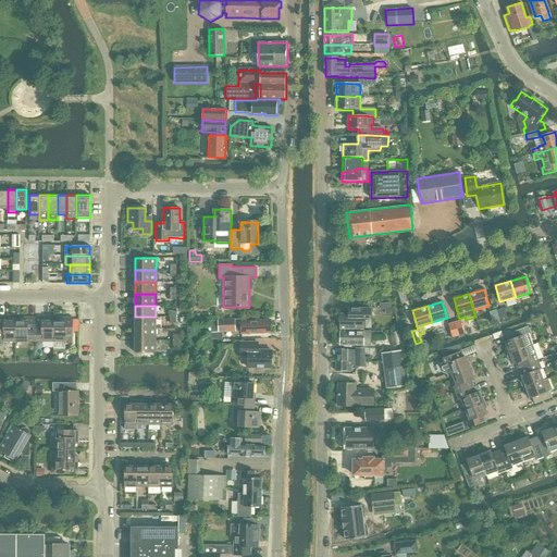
[(370,318),(370,309),(348,308),(348,314),(341,314),(341,329),(363,329),(363,318),(370,318)]
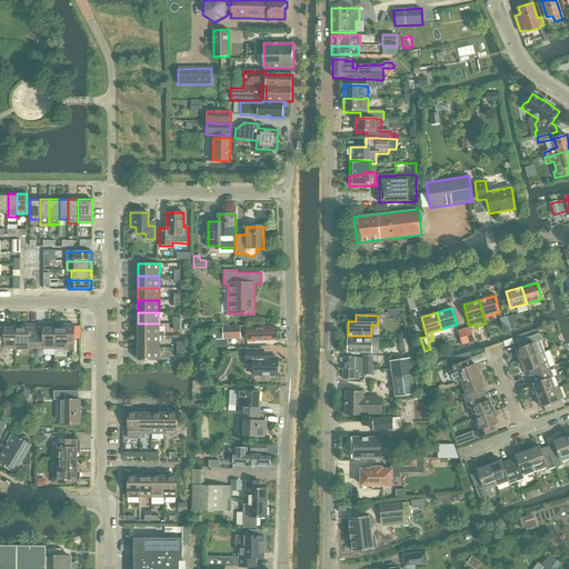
[(0,352),(3,353),(3,349),(17,349),(17,328),(11,328),(11,325),(0,323),(0,352)]
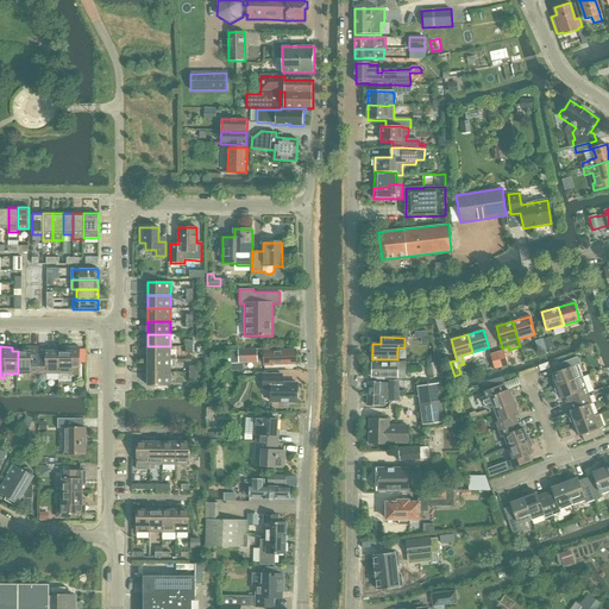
[(170,359),(170,346),(148,346),(148,359),(170,359)]
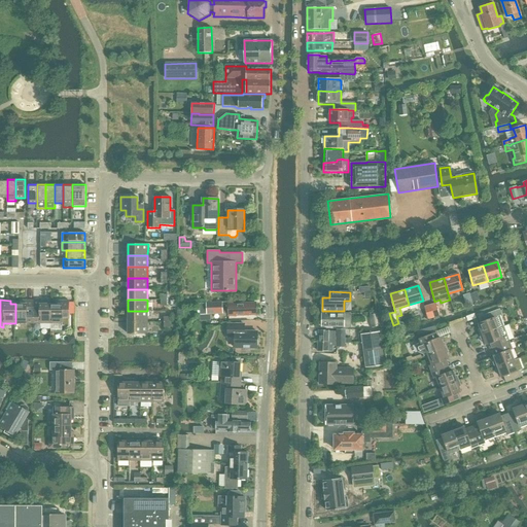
[(21,304),(15,304),(15,323),(33,323),(33,301),(20,301),(21,304)]
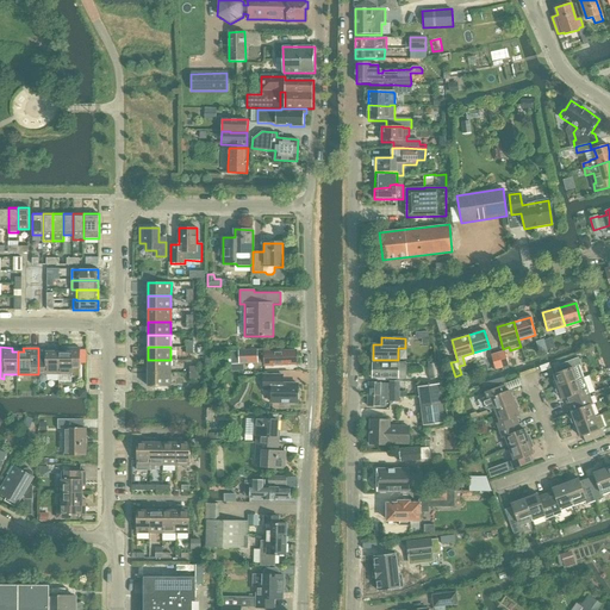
[(54,348),(38,348),(38,374),(58,374),(58,352),(54,352),(54,348)]
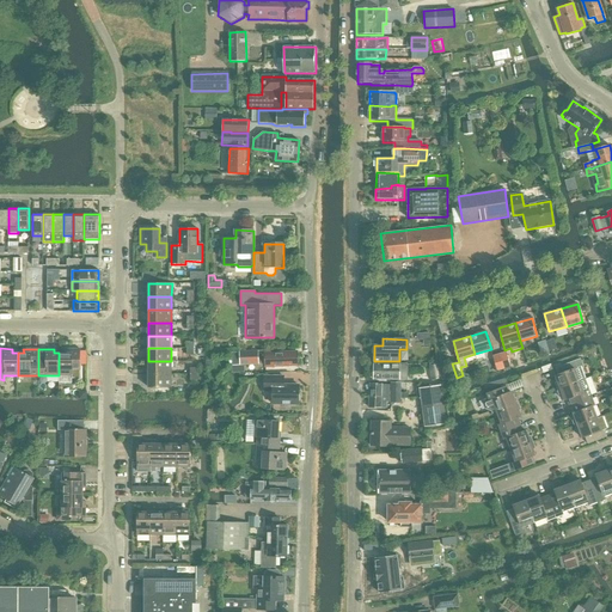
[(65,353),(59,353),(59,375),(73,375),(73,378),(80,378),(80,365),(80,349),(65,349),(65,353)]
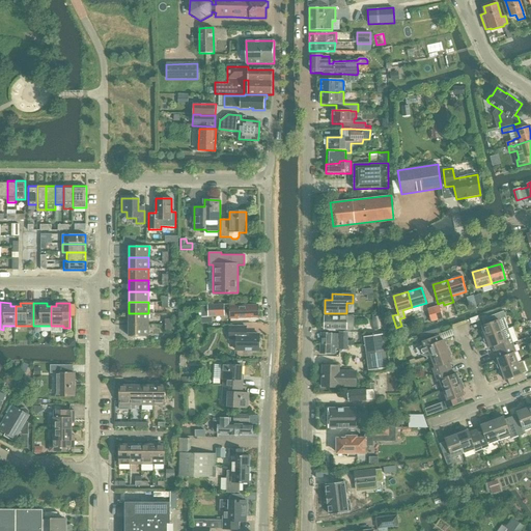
[(258,316),(257,305),(229,306),(223,306),(223,304),(207,304),(207,306),(200,306),(201,317),(208,317),(224,316),(224,315),(230,314),(230,317),(258,316)]
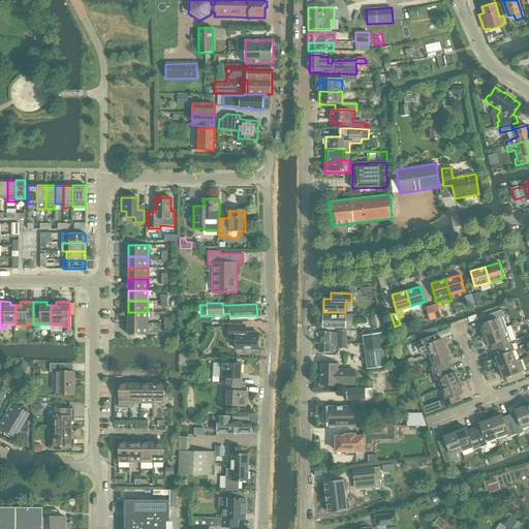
[(432,306),(435,318),(436,318),(435,317),(441,315),(438,305),(432,306)]
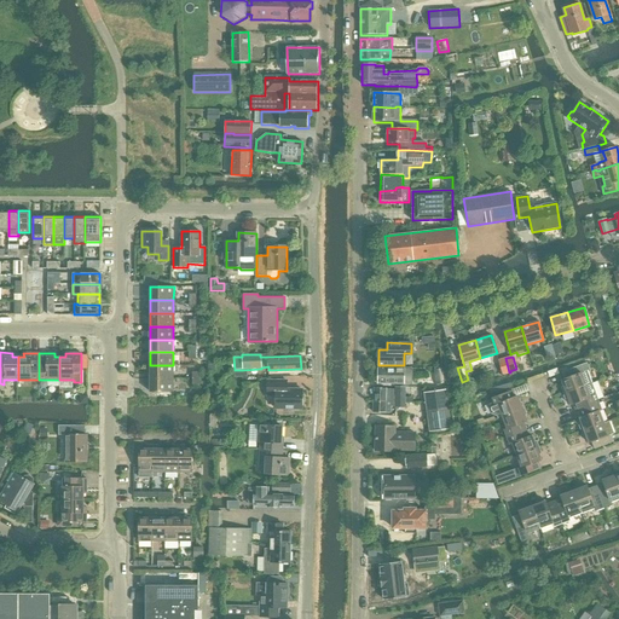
[(503,375),(509,372),(505,358),(498,360),(503,375)]
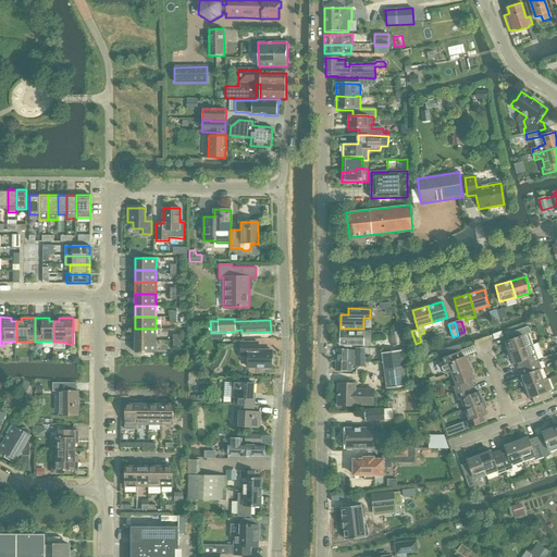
[(507,347),(505,348),(507,355),(533,345),(529,333),(530,333),(528,326),(523,329),(506,335),(508,341),(505,342),(507,347)]
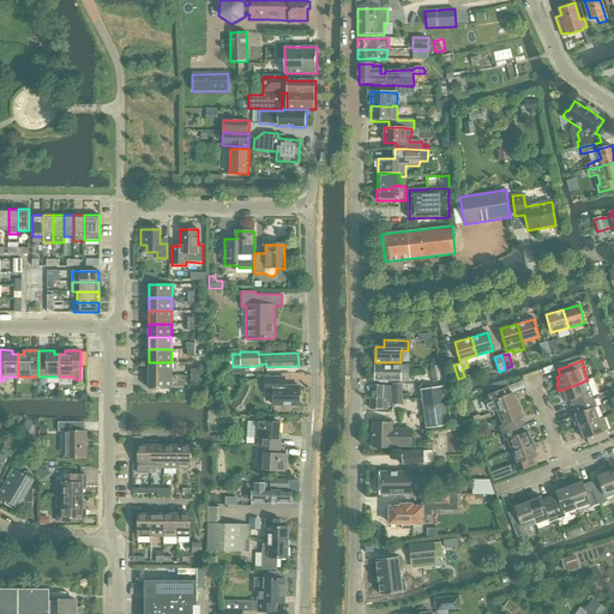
[(172,375),(172,362),(149,362),(149,375),(172,375)]
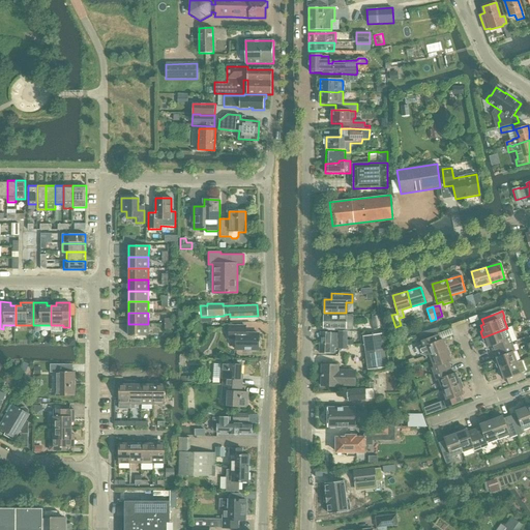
[(353,315),(340,315),(323,315),(323,328),(353,328),(353,315)]
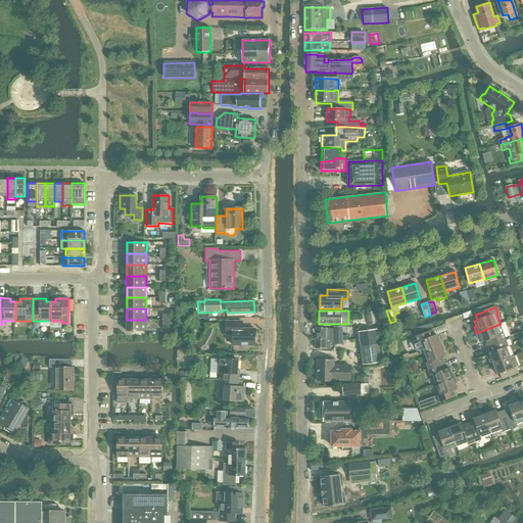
[(368,326),(376,325),(374,312),(367,313),(368,326)]
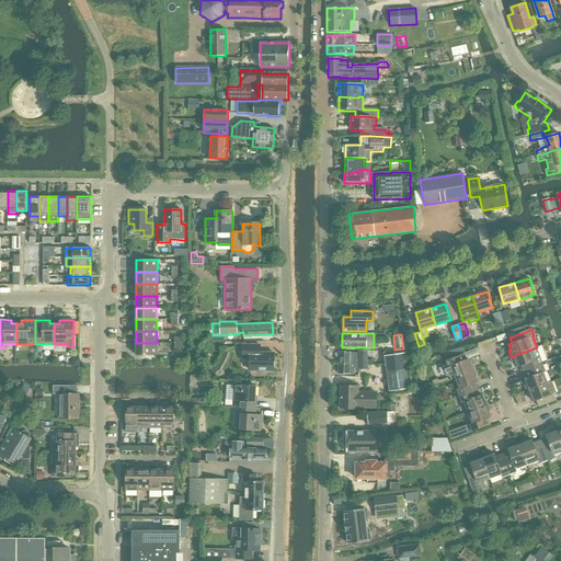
[(157,355),(157,343),(136,343),(136,355),(157,355)]
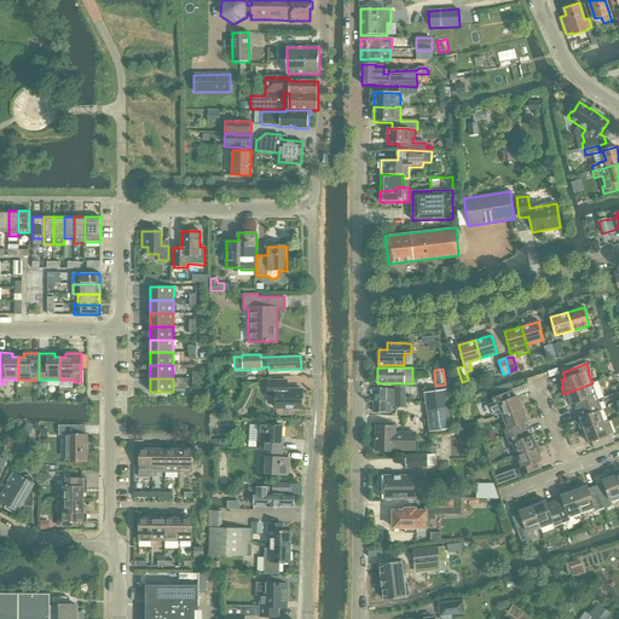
[(287,389),(287,381),(267,381),(266,395),(275,395),(275,409),(301,409),(301,408),(304,405),(304,400),(301,398),(302,389),(287,389)]
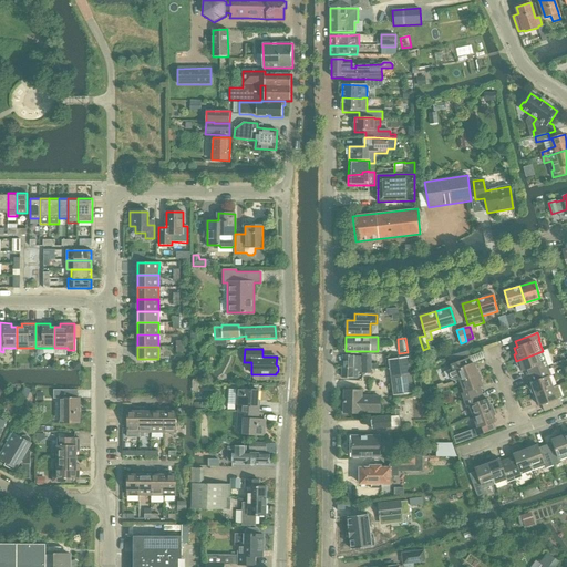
[(543,351),(516,361),(518,367),(521,366),(523,371),(526,370),(528,377),(531,375),(549,369),(543,351)]
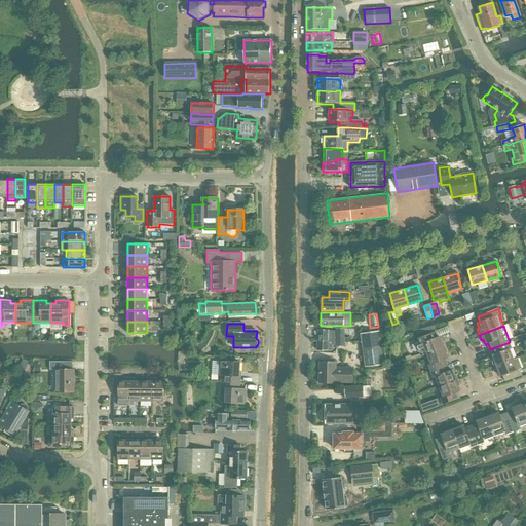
[(335,333),(344,334),(344,330),(335,329),(335,331),(317,330),(317,341),(333,341),(333,335),(335,336),(335,333)]
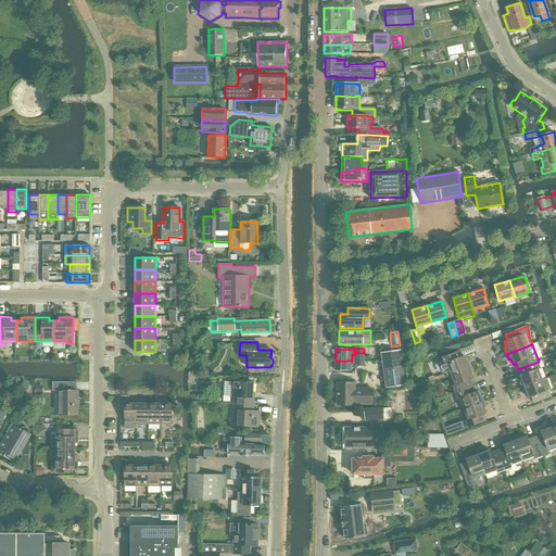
[(451,374),(471,366),(469,361),(467,362),(465,356),(463,357),(459,351),(442,357),(443,362),(438,364),(441,371),(446,375),(447,376),(451,375),(451,374)]
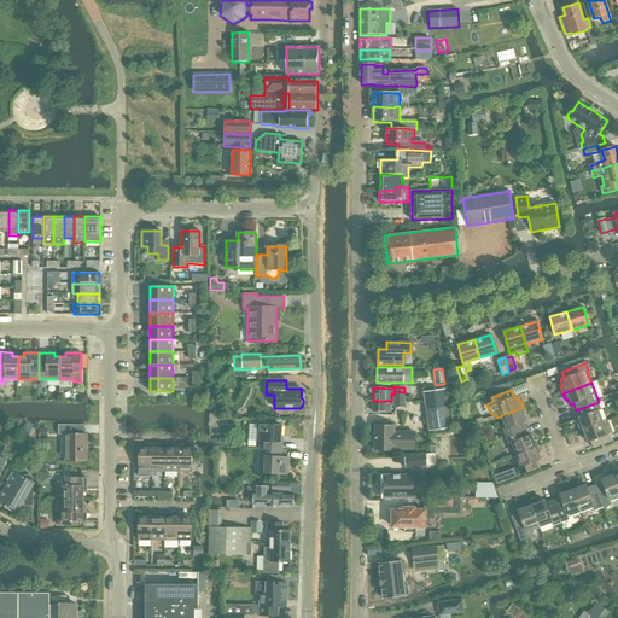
[(404,408),(404,392),(394,391),(394,395),(391,394),(391,401),(373,401),(372,412),(390,412),(390,407),(395,407),(395,408),(404,408)]
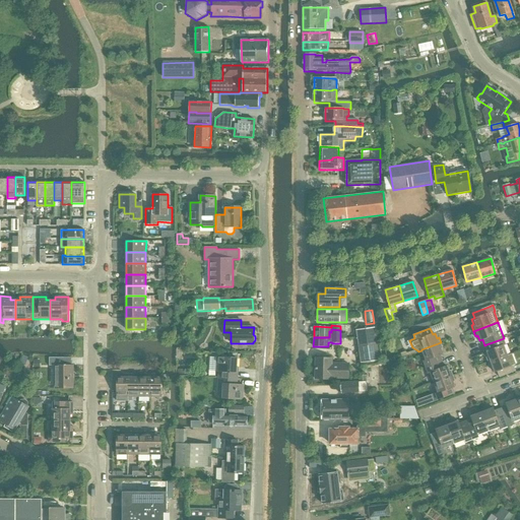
[(379,360),(375,333),(368,334),(368,329),(356,330),(361,363),(379,360)]
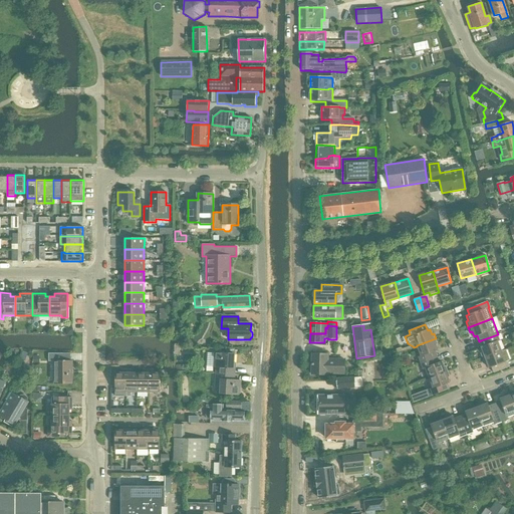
[(481,340),(479,341),(483,352),(481,353),(483,358),(502,351),(498,341),(500,340),(498,334),(481,340)]
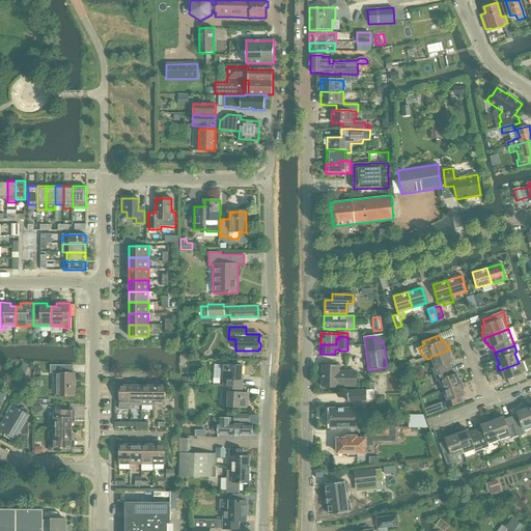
[(435,374),(451,368),(449,363),(452,362),(450,357),(452,356),(450,350),(430,357),(430,358),(435,367),(432,368),(435,374)]
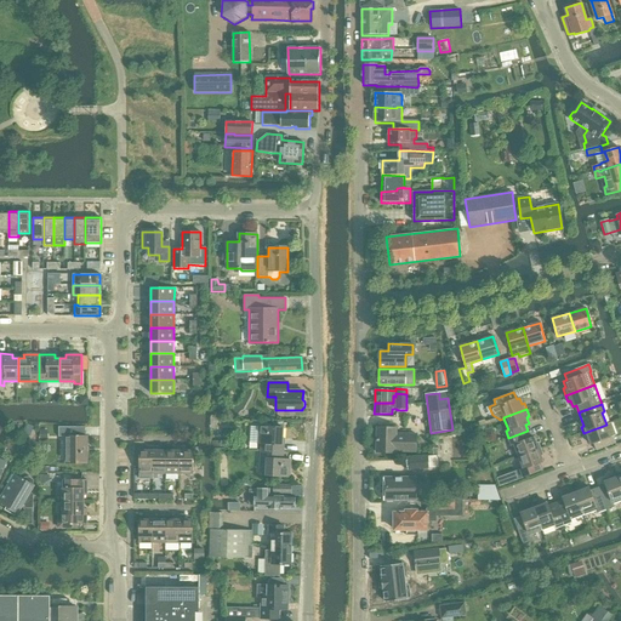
[(607,425),(584,433),(586,439),(588,439),(591,445),(593,444),(596,451),(616,443),(614,437),(616,436),(611,423),(607,425)]
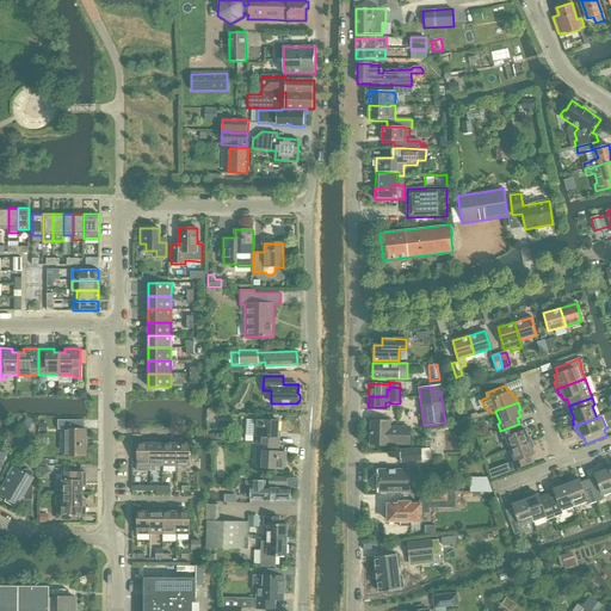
[(246,419),(246,436),(254,437),(258,437),(257,444),(275,445),(276,438),(278,438),(278,421),(254,420),(246,419)]
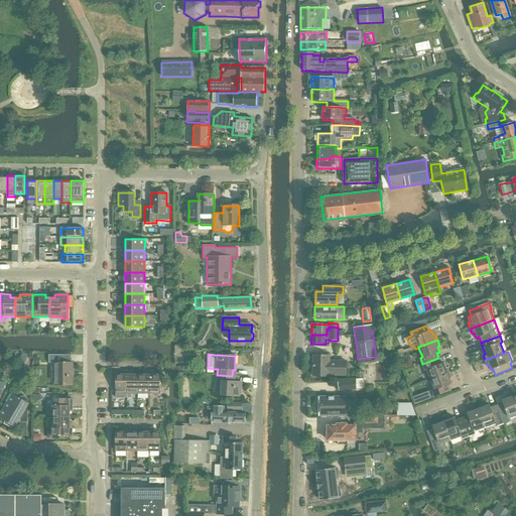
[(62,363),(62,355),(48,355),(48,363),(54,363),(54,385),(73,385),(73,363),(62,363)]
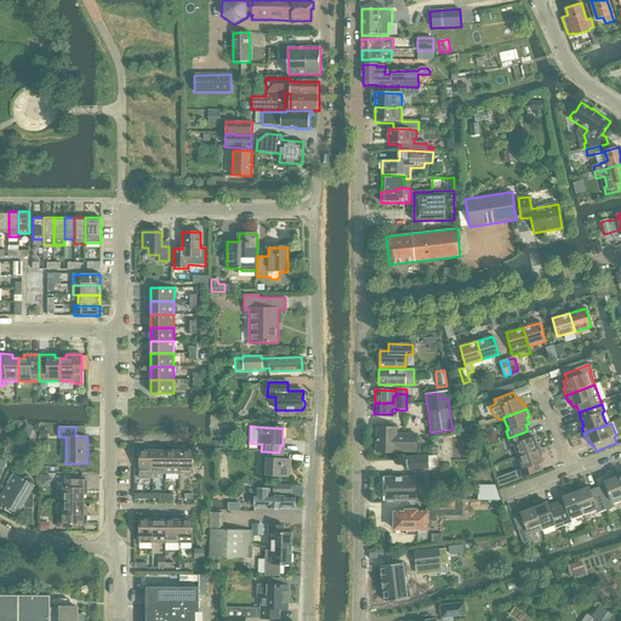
[(396,434),(396,428),(377,428),(377,453),(396,453),(396,451),(416,451),(416,434),(396,434)]
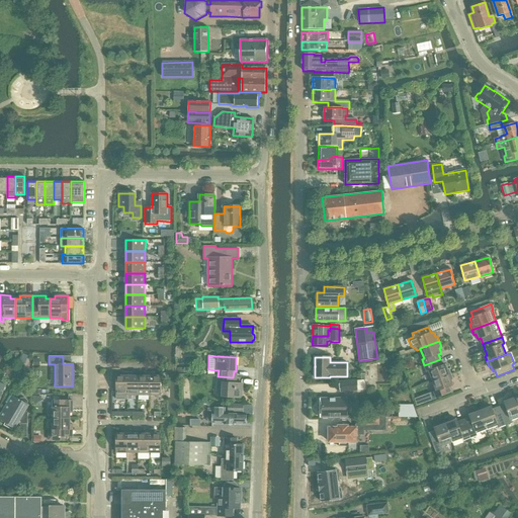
[(432,381),(451,374),(449,368),(447,369),(445,364),(443,365),(440,359),(424,365),(426,372),(429,371),(432,381)]
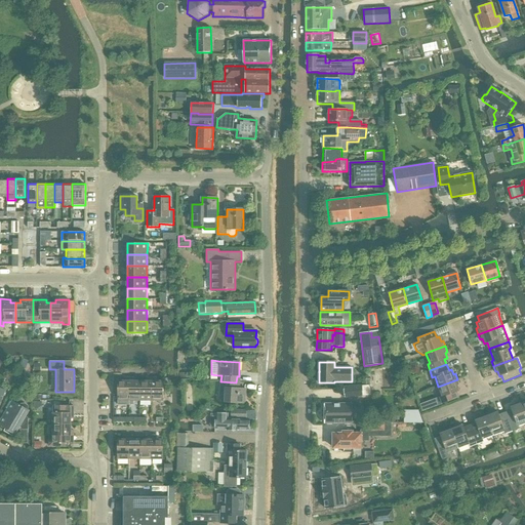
[(118,388),(115,388),(115,395),(118,395),(118,401),(118,405),(129,405),(129,401),(129,377),(124,377),(124,381),(118,381),(118,388)]
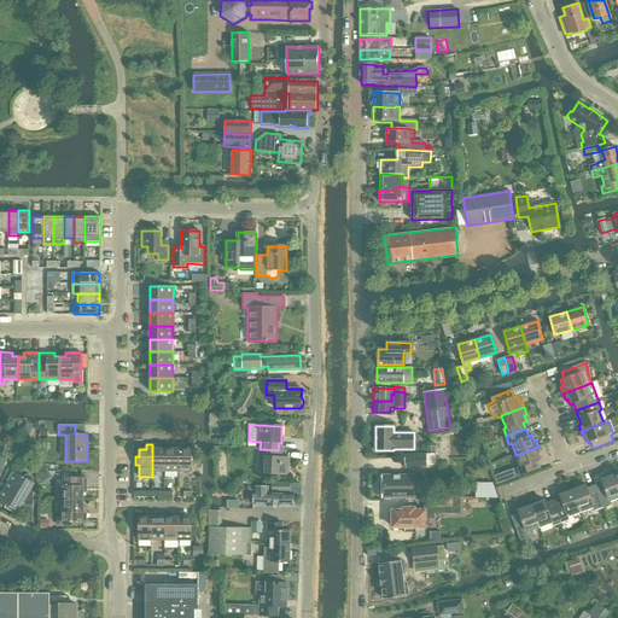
[(158,444),(152,444),(152,472),(152,477),(157,477),(157,472),(165,472),(165,449),(158,449),(158,444)]
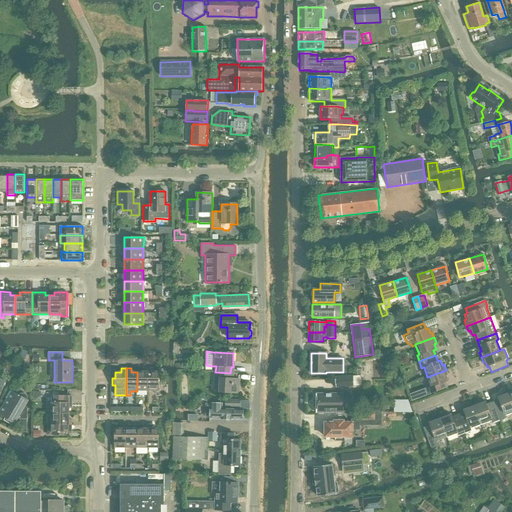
[(142,372),(137,372),(137,391),(148,391),(148,368),(142,368),(142,372)]
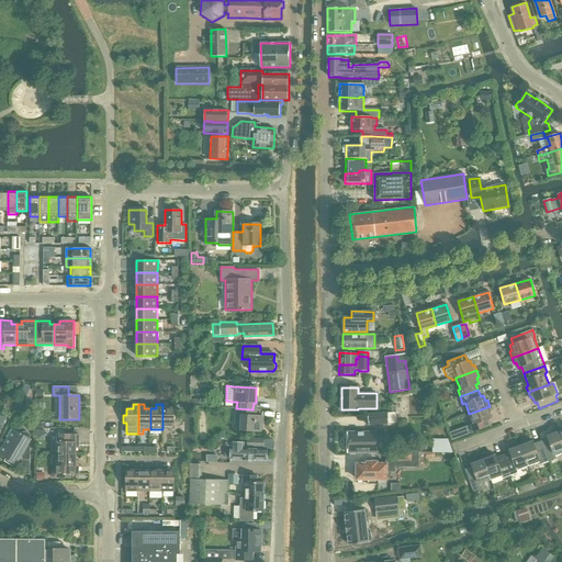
[(168,404),(163,404),(163,429),(175,429),(175,408),(168,408),(168,404)]
